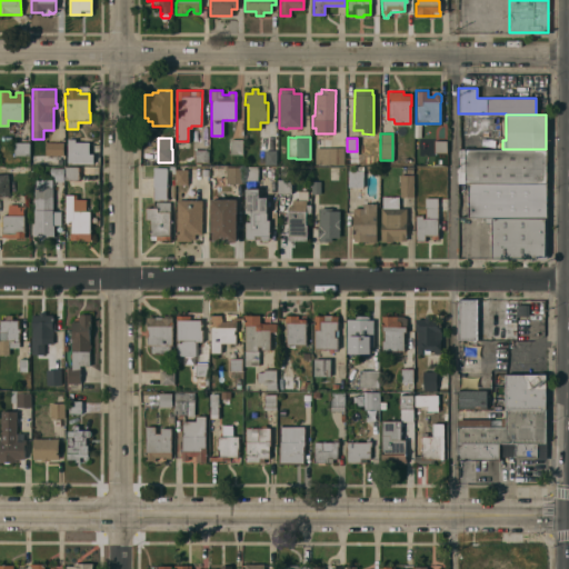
[(241,155),(229,155),(230,139),(242,139),(241,155)]
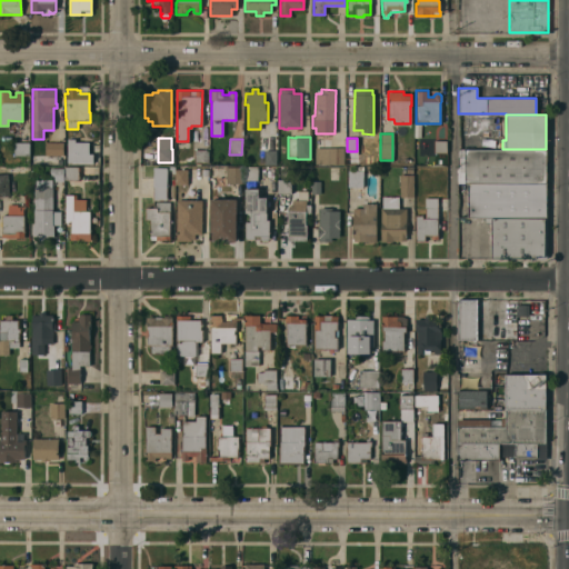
[(446,152),(433,152),(433,140),(446,140),(446,152)]
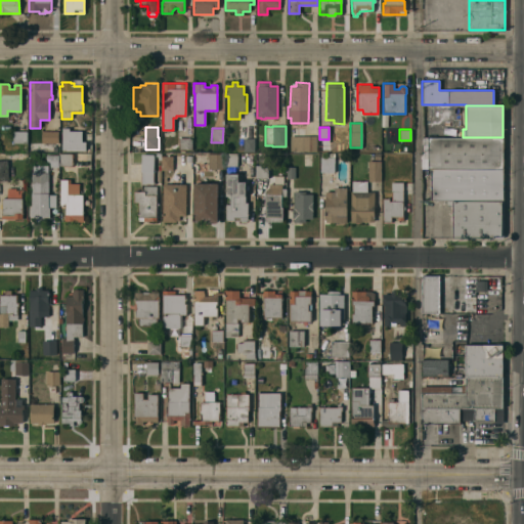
[(42,143),(41,130),(58,130),(58,143),(42,143)]
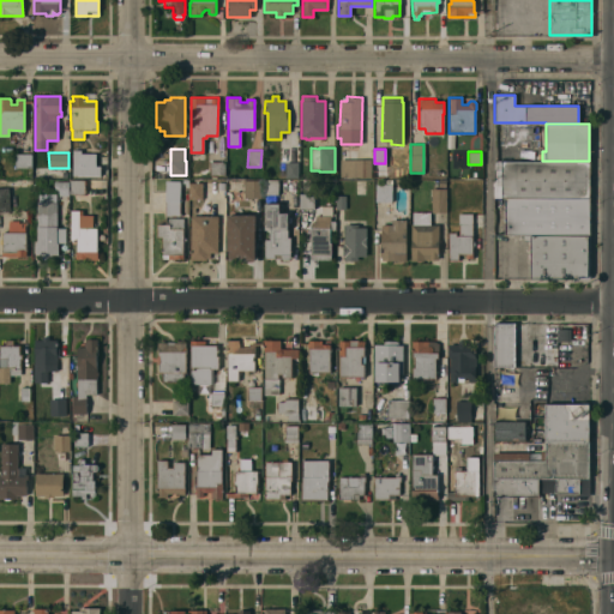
[(95,168),(80,168),(80,152),(96,152),(95,168)]
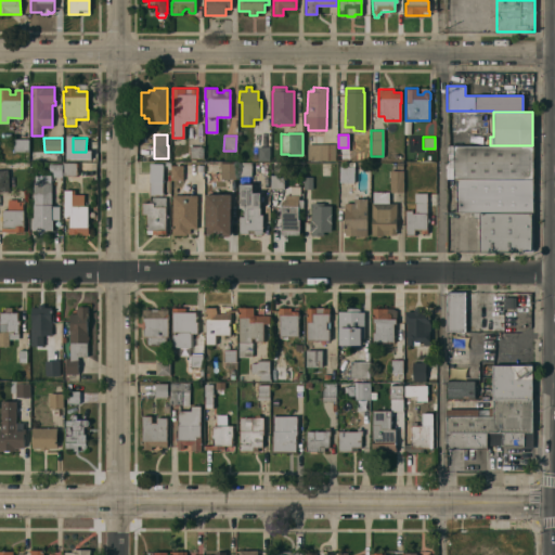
[(13,151),(13,139),(28,139),(28,151),(13,151)]
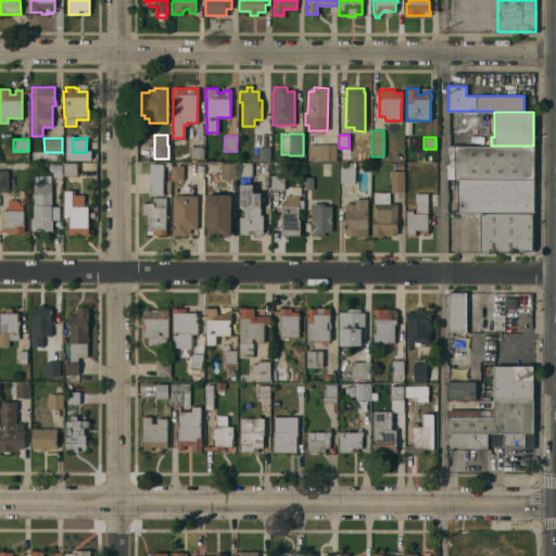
[(336,161),(320,161),(320,144),(336,144),(336,161)]
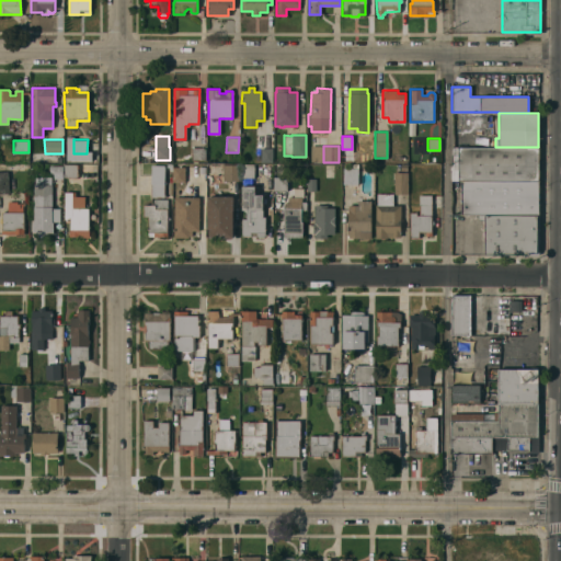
[(192,160),(192,147),(205,147),(205,160),(192,160)]
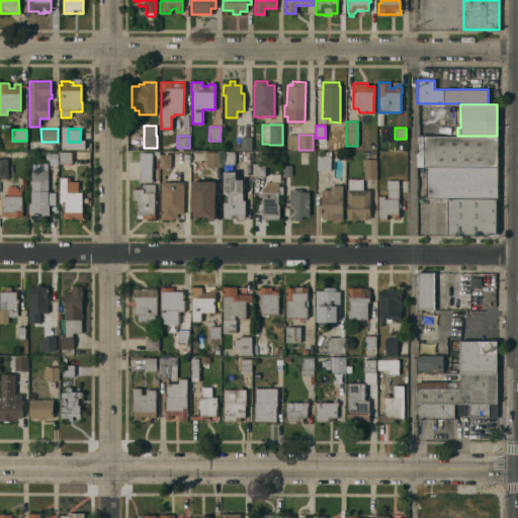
[(423,167),(423,157),(415,157),(415,152),(418,152),(417,136),(457,136),(497,136),(497,167),(425,167),(423,167)]
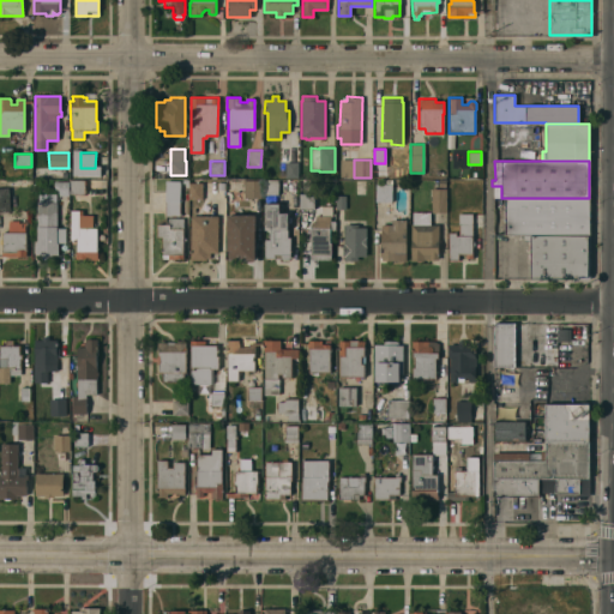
[(298,178),(284,178),(284,162),(298,162),(298,178)]
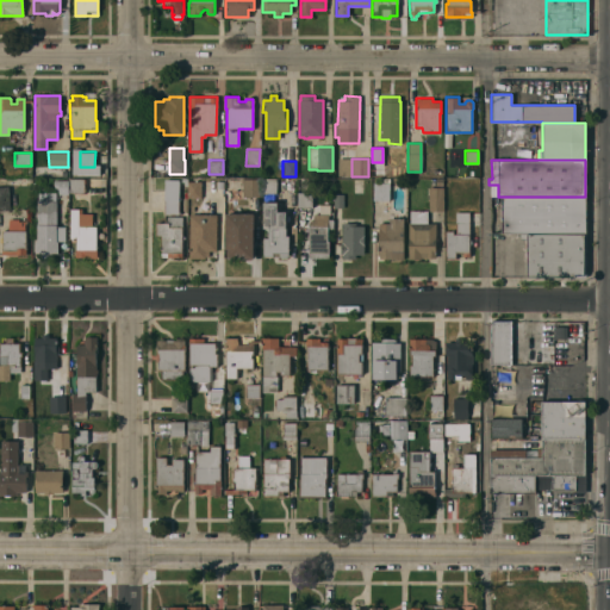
[(275,178),(277,193),(261,193),(261,178),(275,178)]
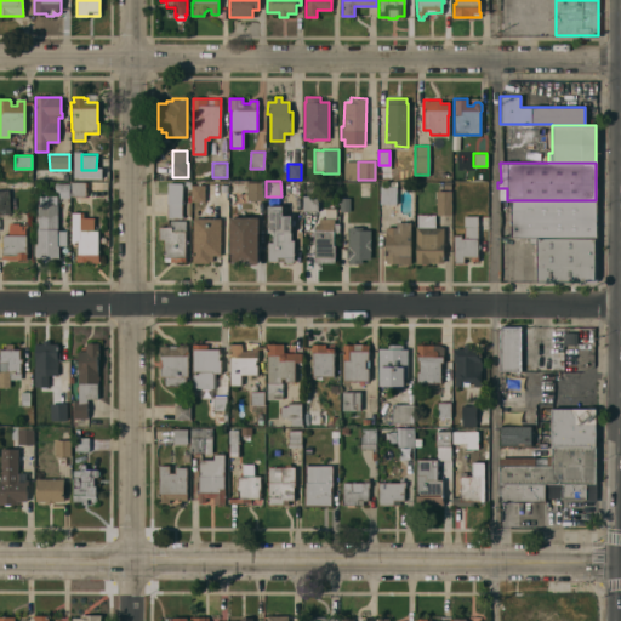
[(396,204),(380,204),(380,186),(389,186),(389,181),(396,181),(396,204)]
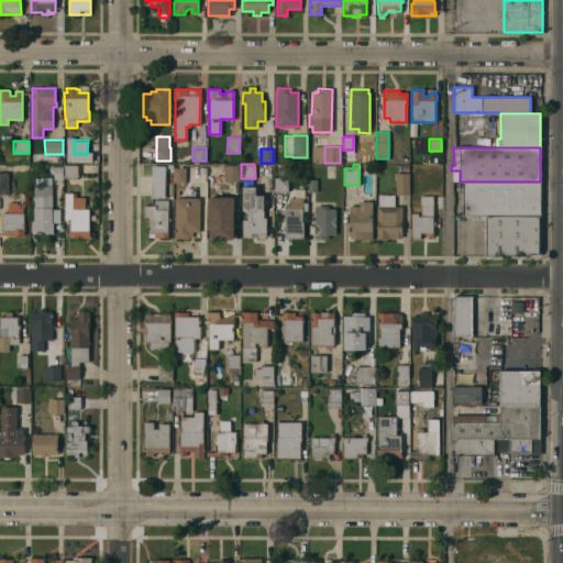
[(409,195),(395,195),(395,173),(401,173),(401,164),(409,164),(409,195)]
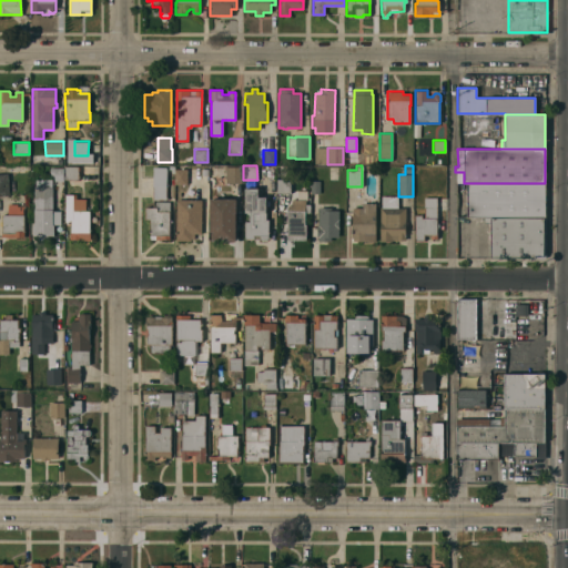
[(64,180),(64,166),(78,166),(78,180),(64,180)]
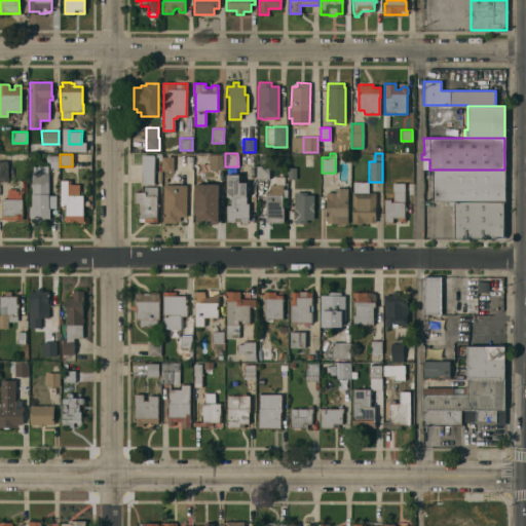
[(142,154),(154,154),(154,173),(153,173),(153,185),(142,185),(142,154)]
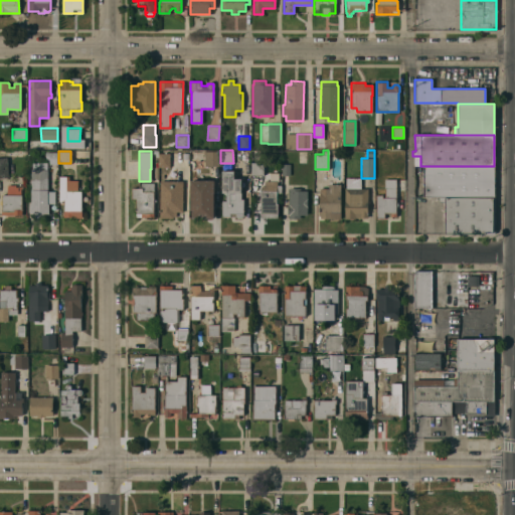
[(204,151),(218,151),(218,164),(217,164),(217,166),(204,166),(204,151)]
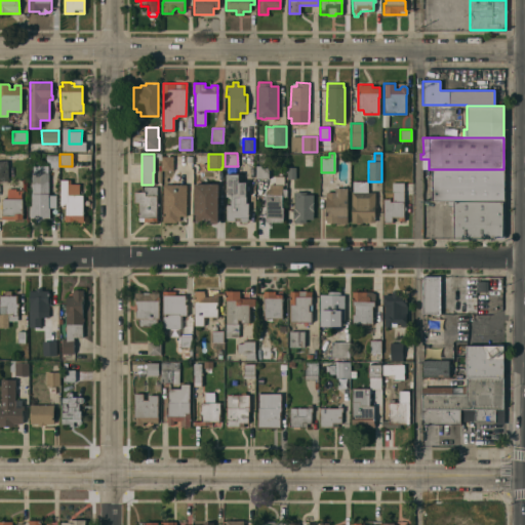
[(50,167),(50,163),(46,163),(46,155),(59,155),(58,167),(50,167)]
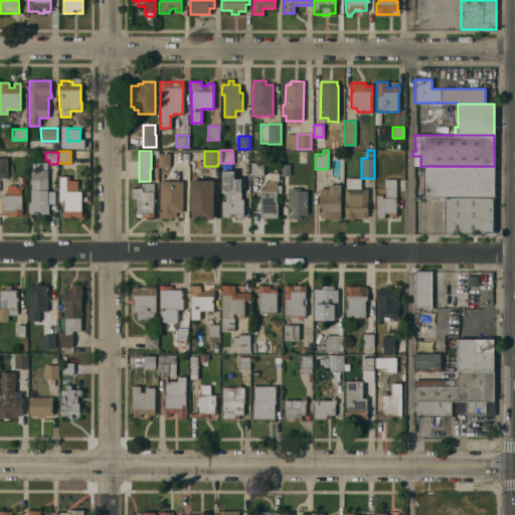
[(170,153),(169,167),(159,167),(159,154),(159,153),(170,153)]
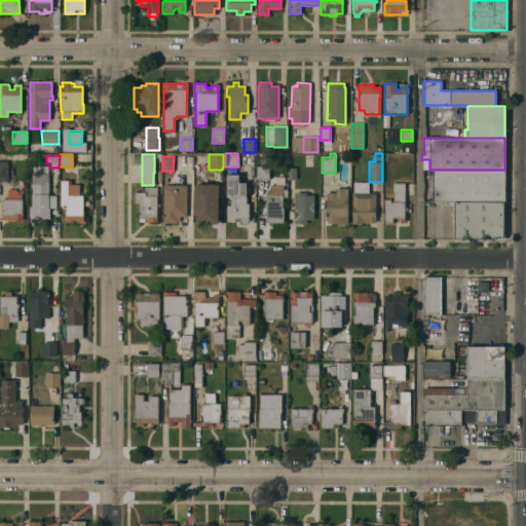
[(0,164),(0,181),(8,181),(7,160),(0,159),(0,164)]
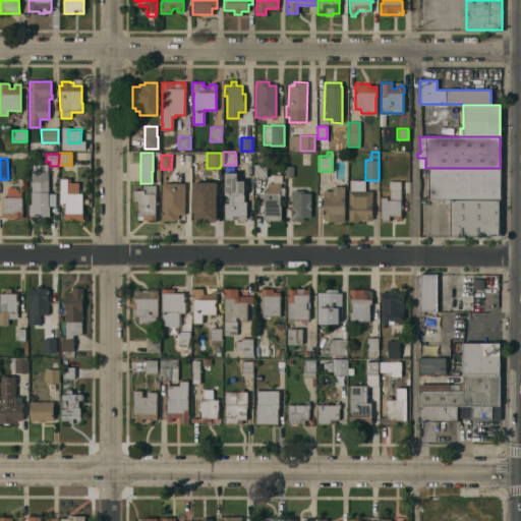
[(57,207),(49,207),(49,215),(43,216),(43,219),(36,219),(36,216),(31,216),(31,207),(33,207),(32,192),(32,172),(33,171),(32,164),(47,163),(47,171),(48,171),(48,193),(57,192),(57,207)]
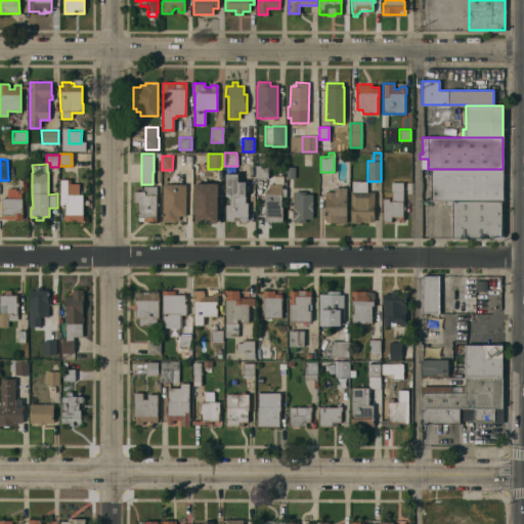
[(267,175),(269,175),(269,177),(267,177),(267,180),(256,180),(256,165),(267,165),(267,175)]
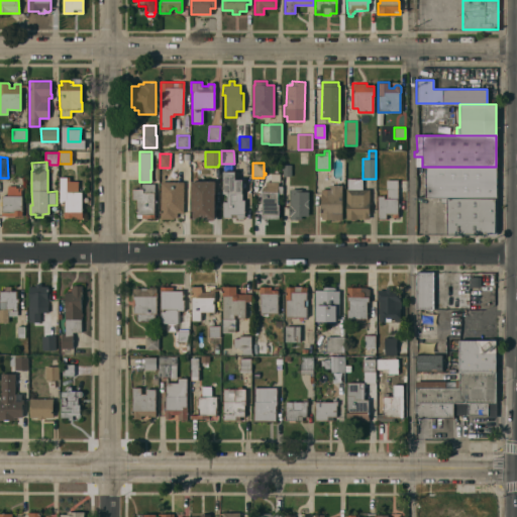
[(496,198),(439,198),(424,197),(424,167),(496,167),(496,198)]
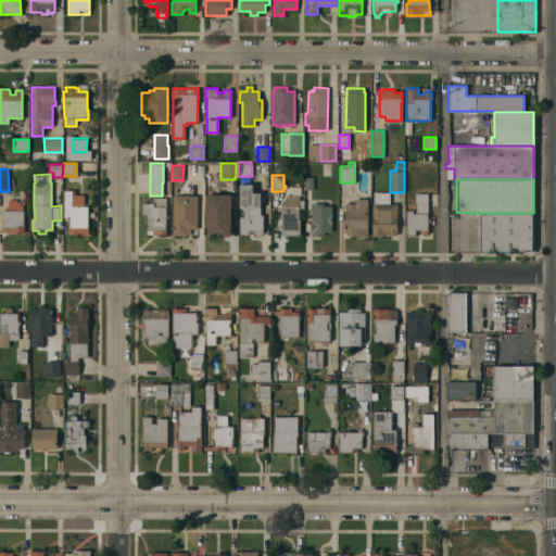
[(250,230),(249,234),(239,234),(239,217),(243,217),(243,209),(240,209),(240,184),(252,182),(252,192),(261,192),(261,200),(260,200),(260,203),(262,203),(262,209),(260,209),(260,215),(263,215),(263,230),(250,230)]
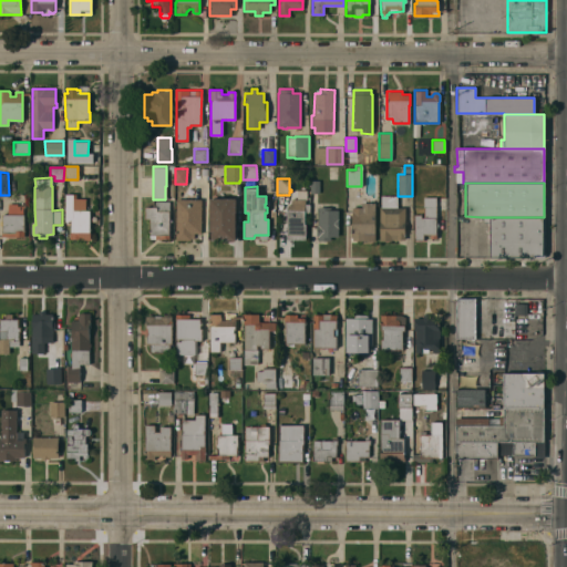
[(286,217),(284,217),(284,210),(286,210),(286,207),(289,208),(289,203),(290,203),(290,198),(297,198),(297,189),(306,189),(306,199),(305,199),(305,204),(309,204),(309,212),(303,212),(303,225),(305,225),(305,239),(286,239),(286,217)]
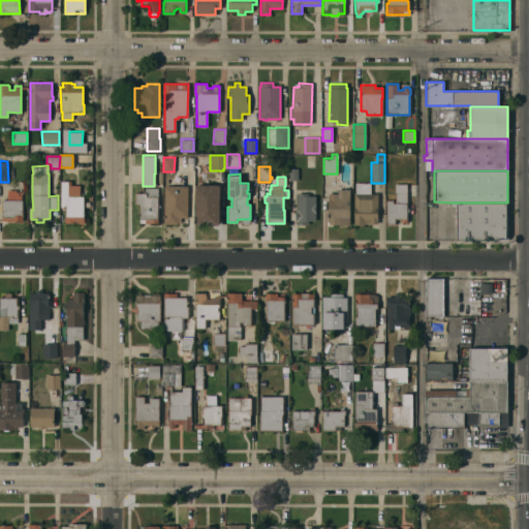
[(83,223),(65,222),(66,207),(60,207),(61,181),(70,181),(70,185),(72,185),(71,195),(84,195),(83,223)]
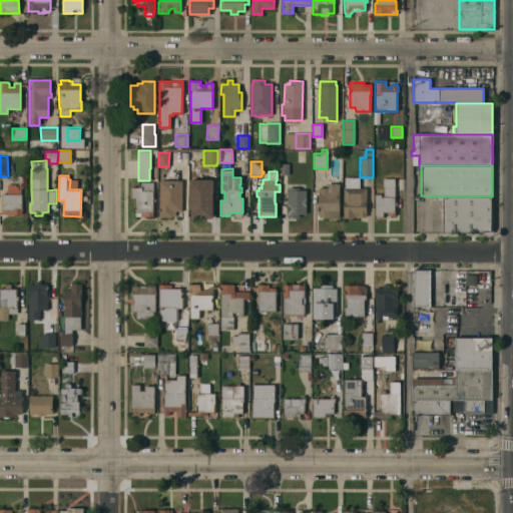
[(395,215),(389,215),(389,212),(383,212),(383,217),(375,217),(375,194),(381,194),(381,196),(383,196),(383,178),(394,178),(395,215)]
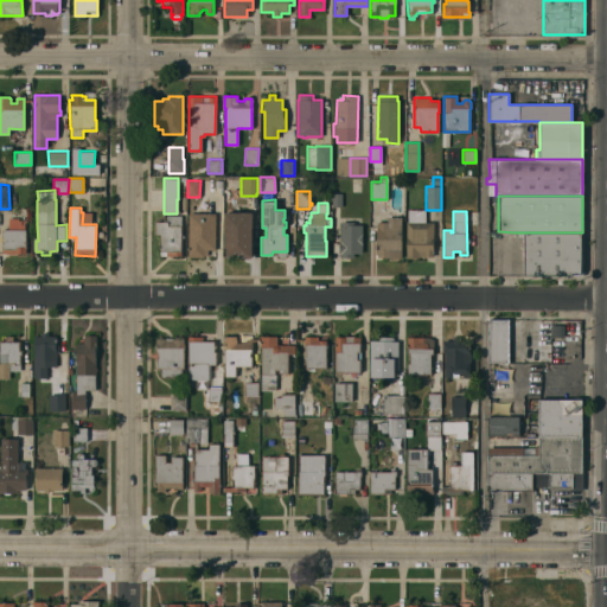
[(209,249),(209,255),(205,255),(205,256),(189,256),(187,212),(215,212),(215,249),(209,249)]
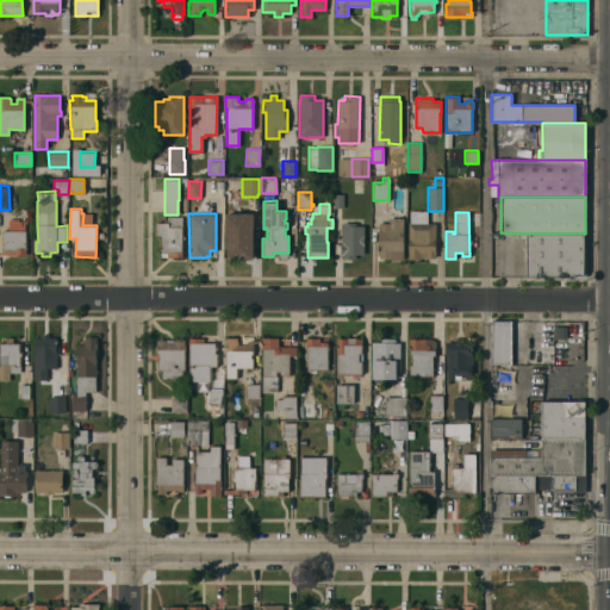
[(253,259),(226,259),(226,249),(225,249),(225,213),(254,213),(253,259)]
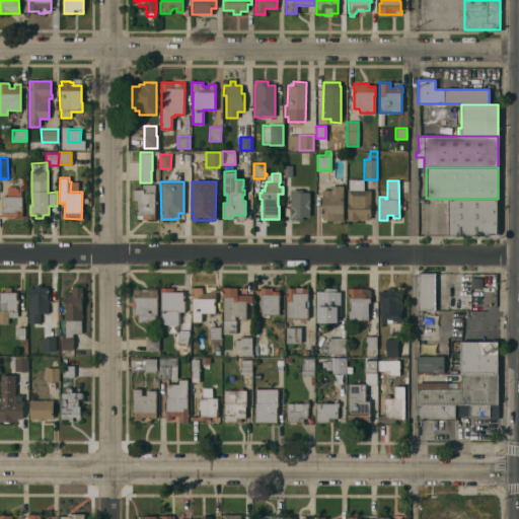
[(155,218),(137,218),(137,200),(133,200),(133,190),(142,190),(142,184),(154,184),(155,218)]
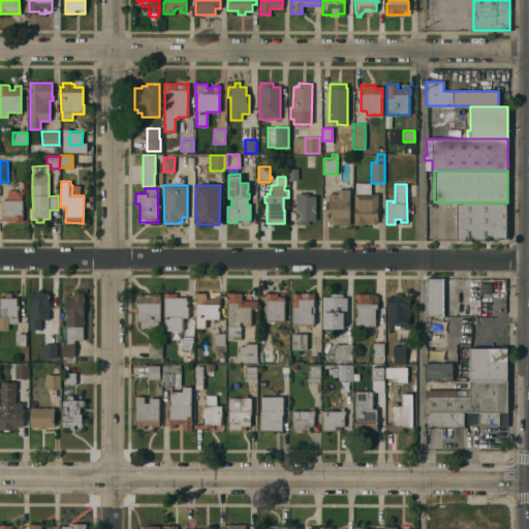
[(349,224),(329,224),(329,221),(327,221),(327,214),(329,214),(329,193),(337,193),(337,189),(349,189),(349,224)]
